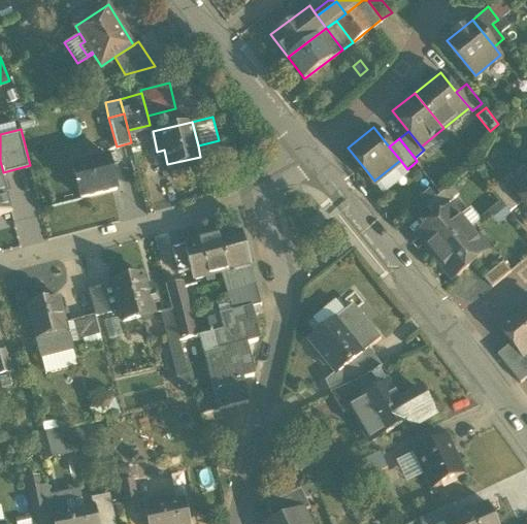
[(75,175),(80,195),(116,186),(107,154),(77,161),(72,162),(75,175)]
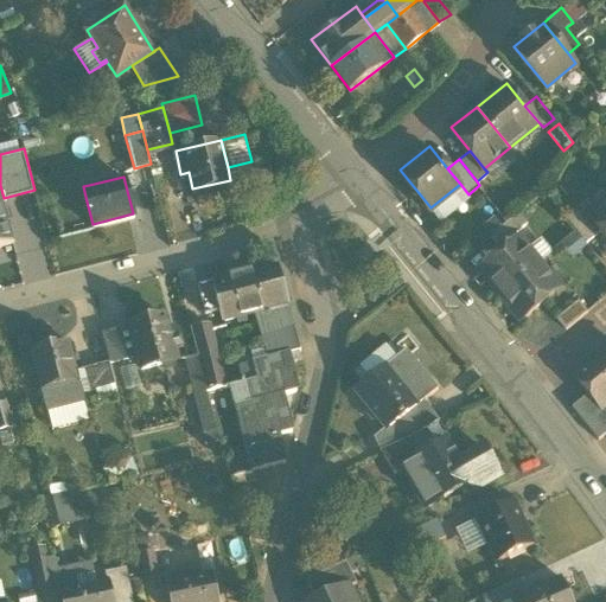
[(72,183),(78,203),(87,202),(83,186),(89,185),(88,179),(72,183)]
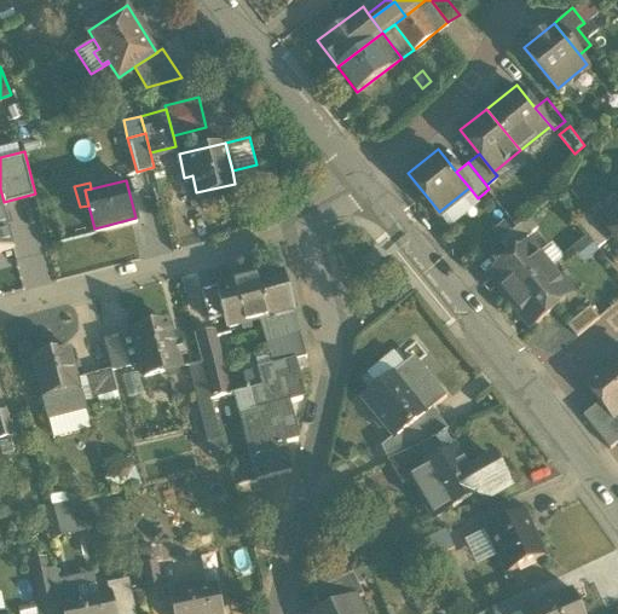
[(469,187),(439,212),(450,225),(480,200),(478,198),(469,187)]
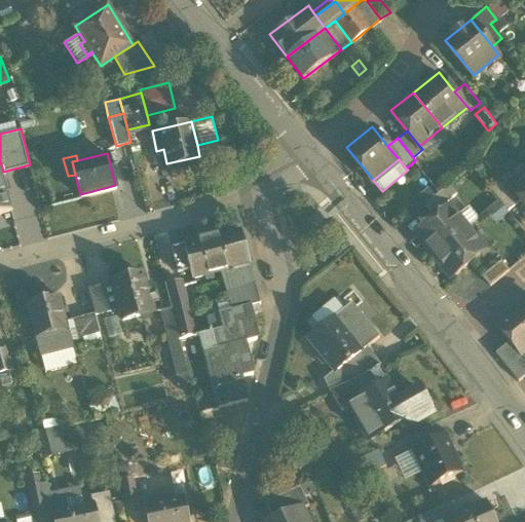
[(0,212),(12,209),(3,172),(0,160),(0,212)]
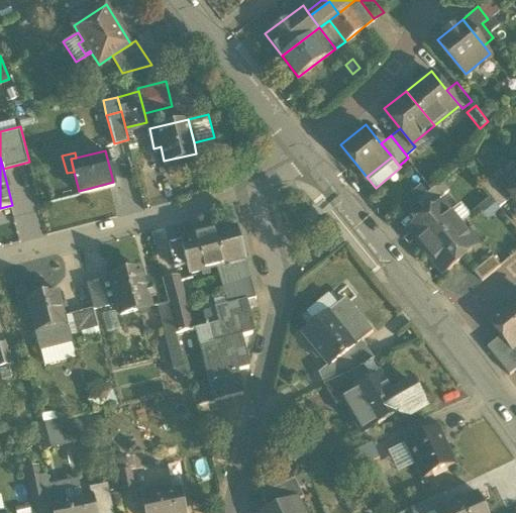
[(515,169),(501,182),(515,200),(515,169)]
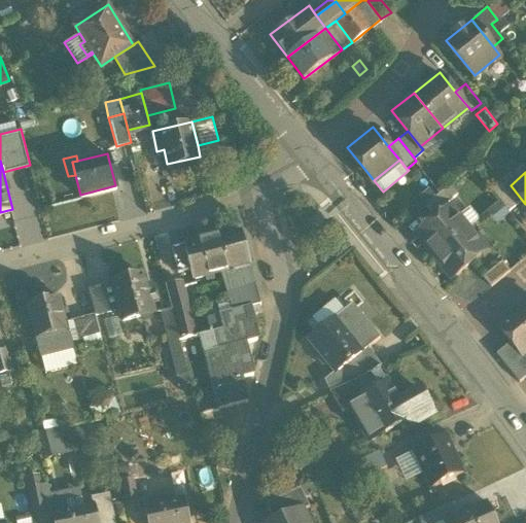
[(501,200),(510,209),(519,202),(500,179),(491,187),(501,200)]
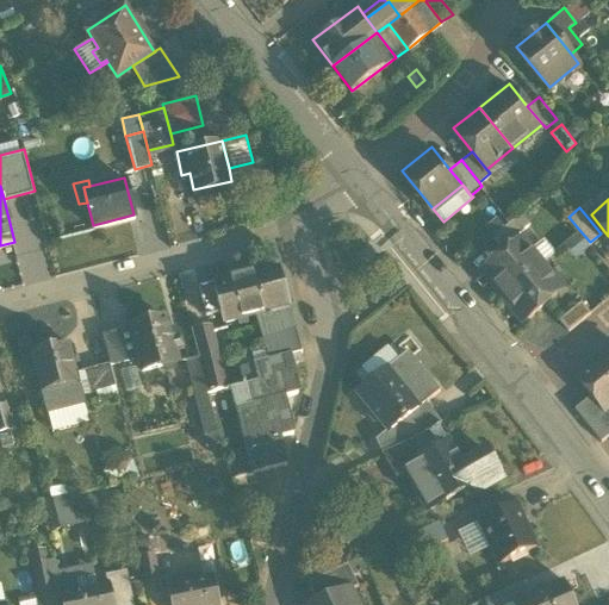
[(493,234),(502,245),(524,228),(515,216),(493,234)]
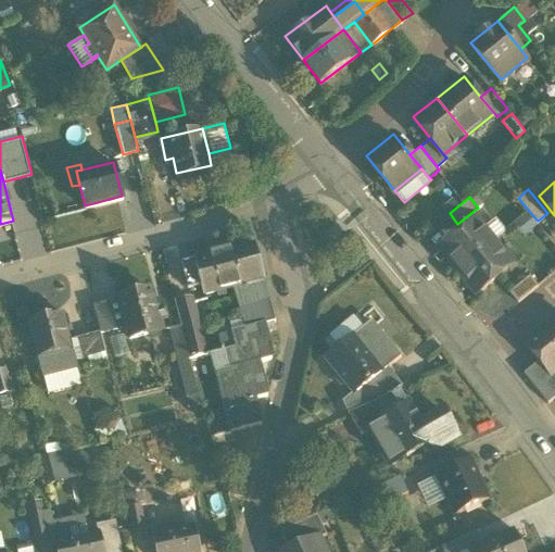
[(539,223),(538,221),(529,211),(515,222),(525,234),(539,223)]
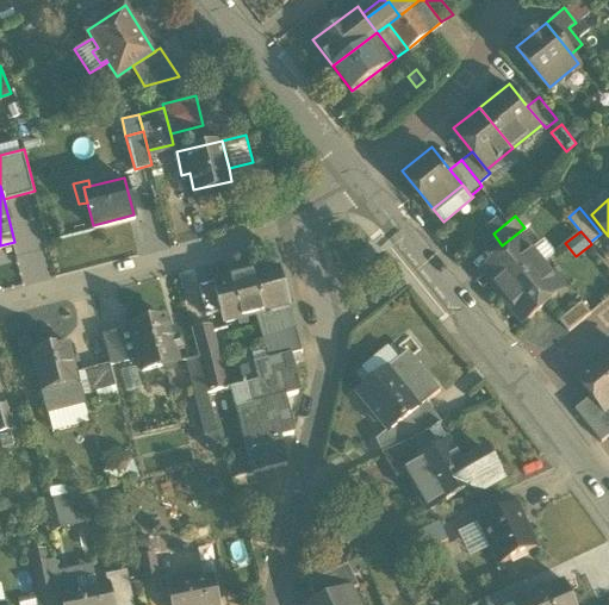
[(482,268),(502,294),(542,261),(532,247),(522,235),(482,268)]
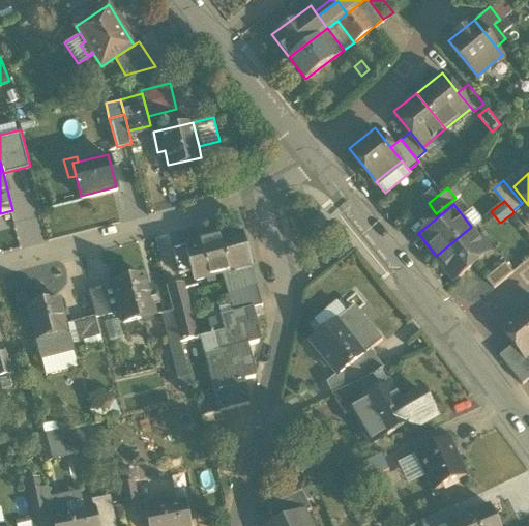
[(473,205),(462,214),(471,227),(482,217),(473,205)]
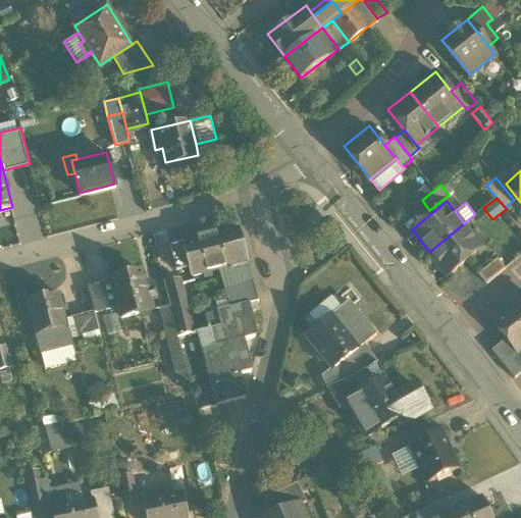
[(482,246),(464,223),(429,252),(448,273),(482,246)]
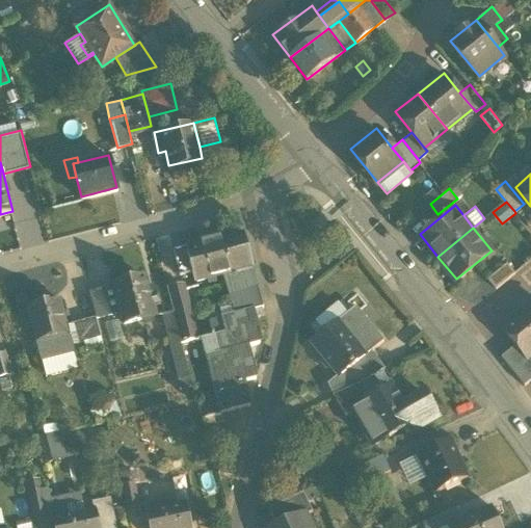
[(195,280),(224,271),(253,264),(244,232),(186,246),(187,247),(176,249),(180,262),(189,260),(195,280)]
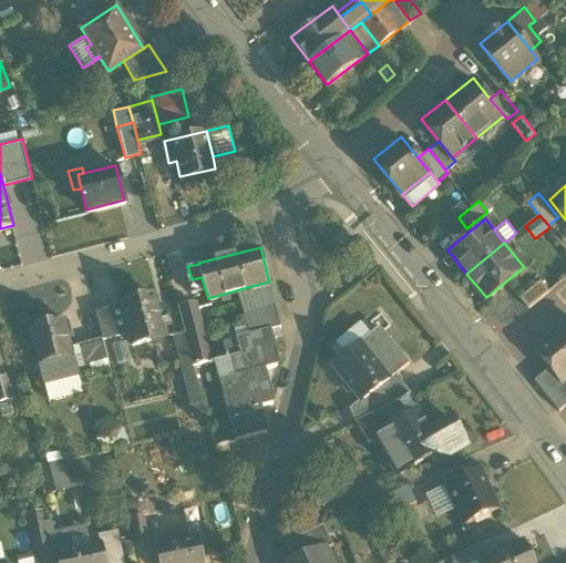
[(521,295),(528,305),(549,288),(541,278),(521,295)]
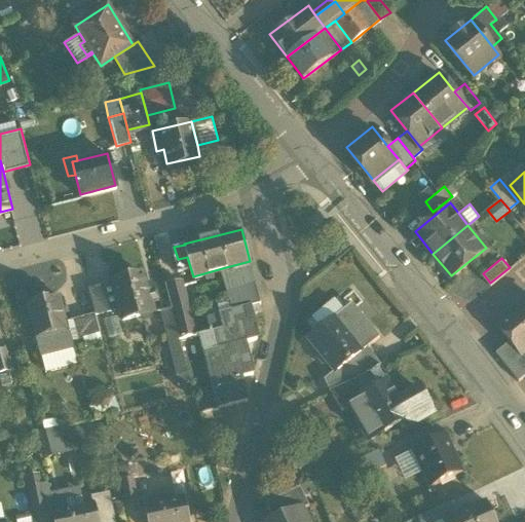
[(222,268),(232,308),(248,305),(257,302),(260,301),(250,261),(222,268)]
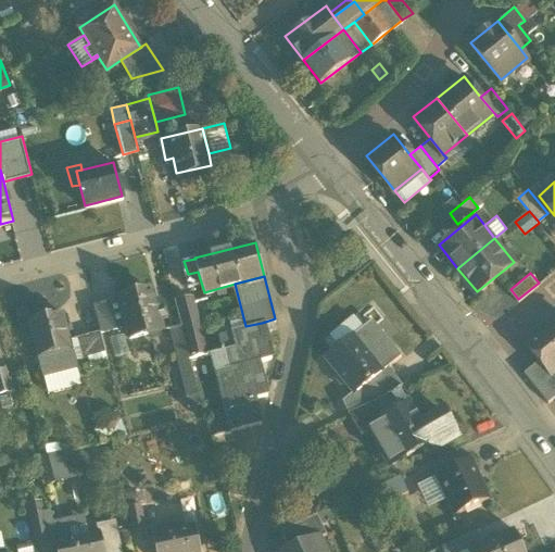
[(127,324),(130,336),(164,327),(159,304),(156,305),(152,287),(120,296),(127,324)]
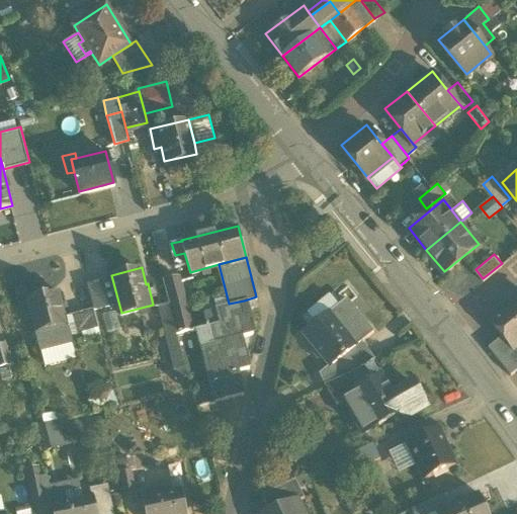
[(170,302),(171,301),(185,297),(179,274),(164,278),(170,302)]
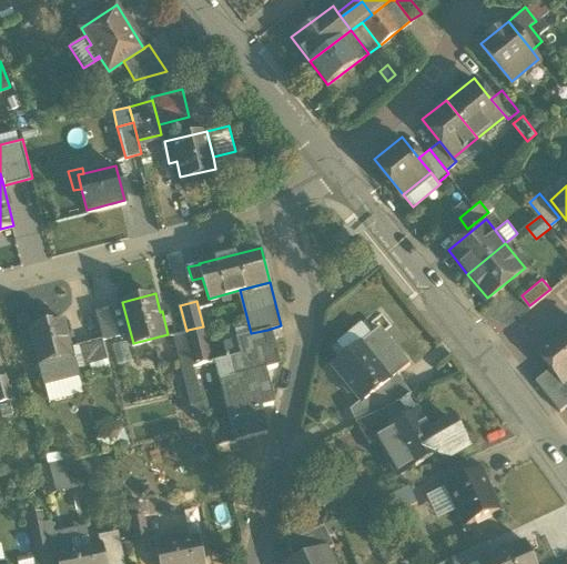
[(95,310),(102,338),(130,331),(122,302),(95,310)]
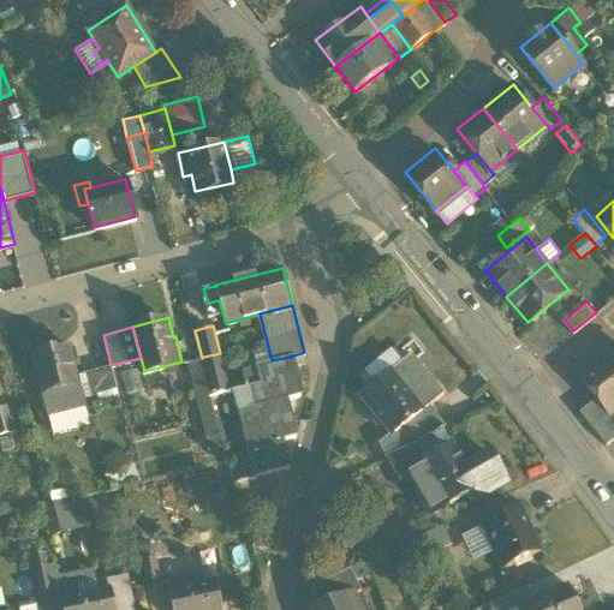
[(33,353),(43,392),(79,383),(70,344),(33,353)]
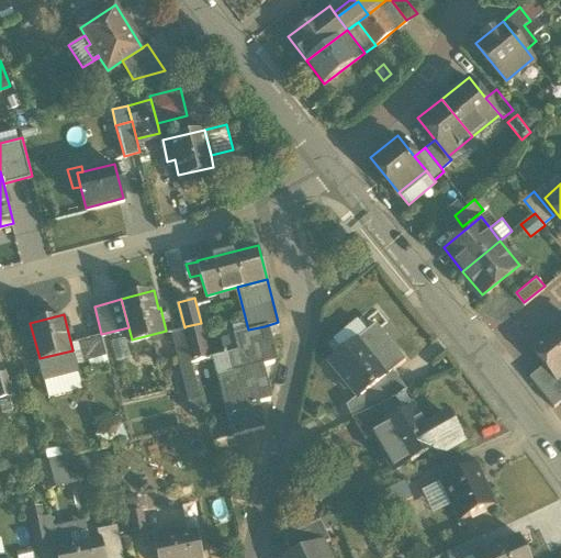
[(328,341),(338,353),(356,338),(367,328),(358,317),(328,341)]
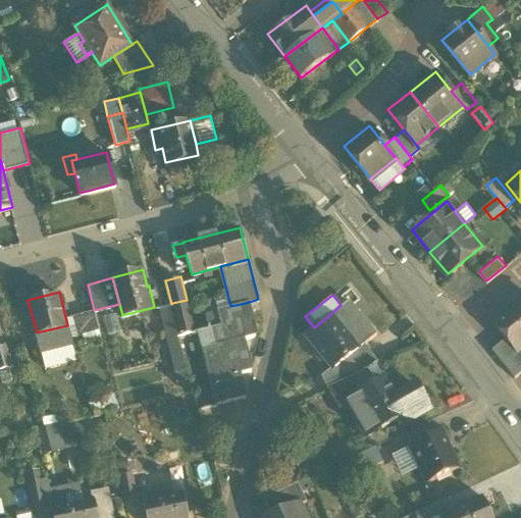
[(507,335),(517,349),(518,348),(520,345),(520,298),(493,320),(507,335)]
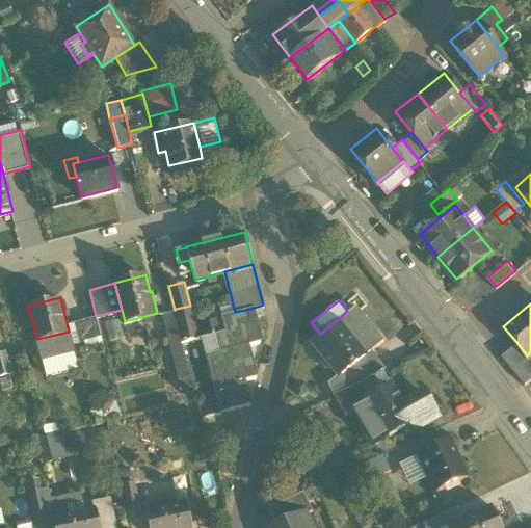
[(198,337),(190,306),(176,309),(184,340),(198,337)]
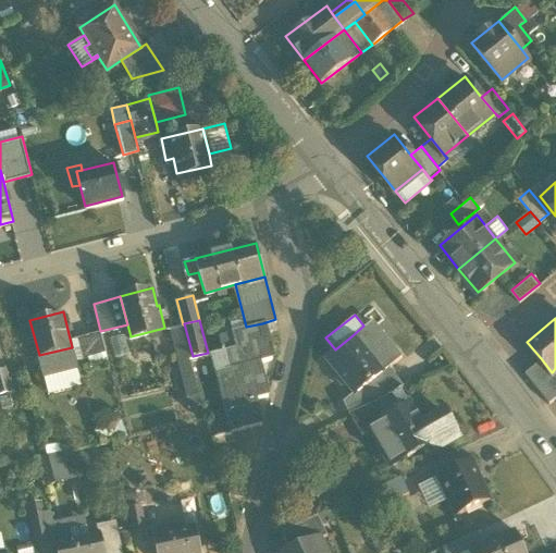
[(272,320),(262,323),(264,331),(274,328),(272,320)]
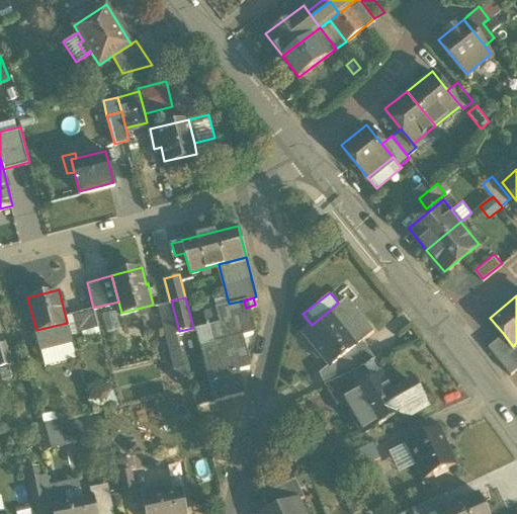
[(338,303),(328,312),(356,345),(359,342),(372,331),(345,297),(338,303)]
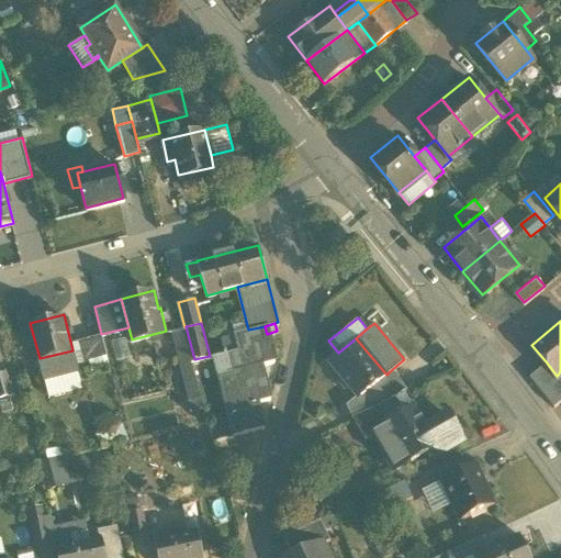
[(172,331),(181,363),(193,360),(194,359),(186,326),(184,327),(172,331)]
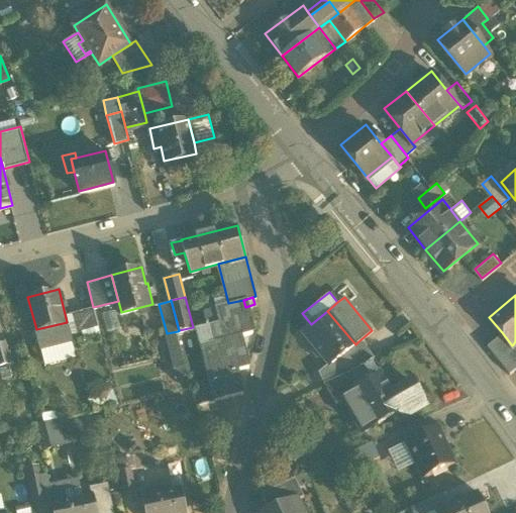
[(251,330),(245,307),(243,300),(228,303),(216,307),(220,322),(209,325),(217,362),(206,364),(215,399),(242,392),(236,370),(247,367),(239,333),(251,330)]
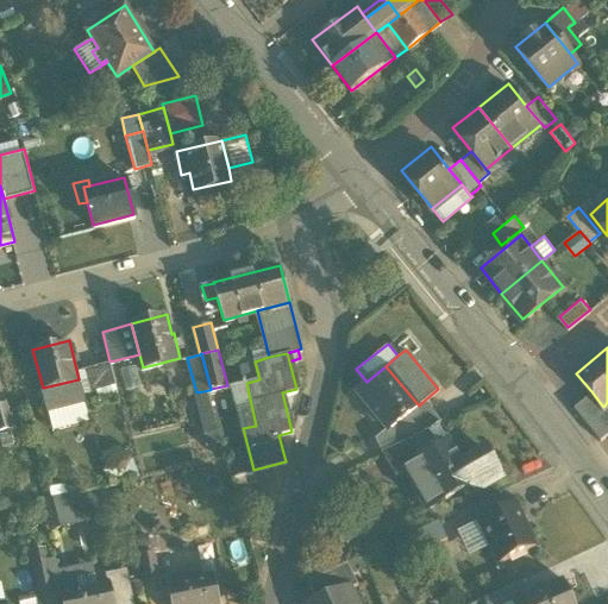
[(110,362),(98,365),(104,387),(116,384),(110,362)]
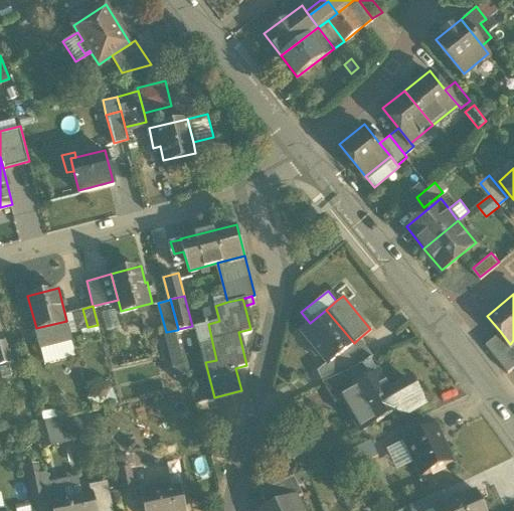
[(81,329),(88,327),(82,309),(82,308),(71,311),(76,330),(81,329)]
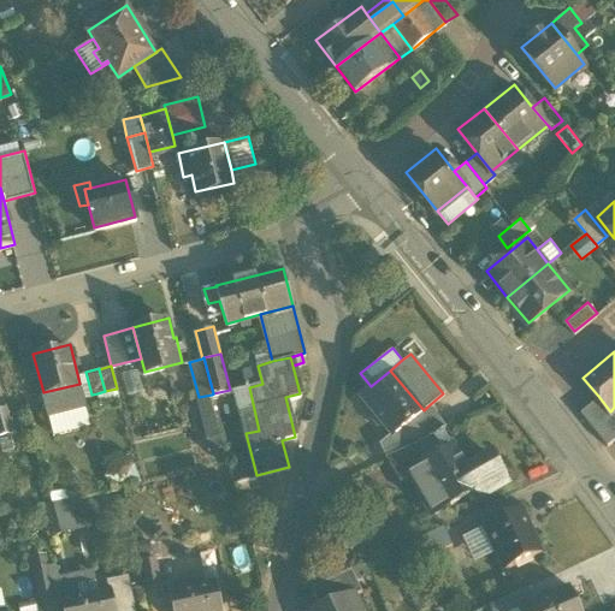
[(406,425),(424,410),(390,371),(371,386),(360,395),(391,433),(392,435),(406,425)]
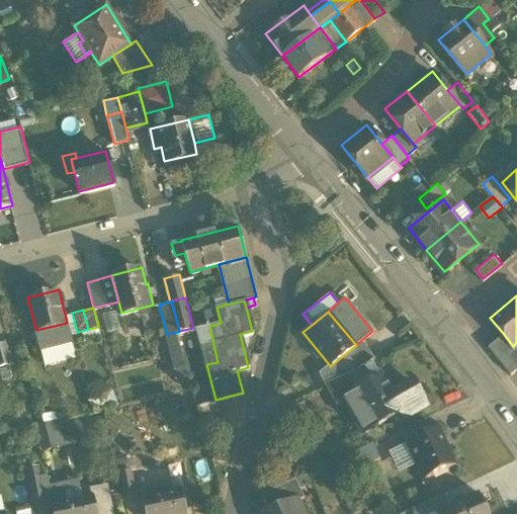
[(72,340),(67,323),(36,330),(40,348),(72,340)]
